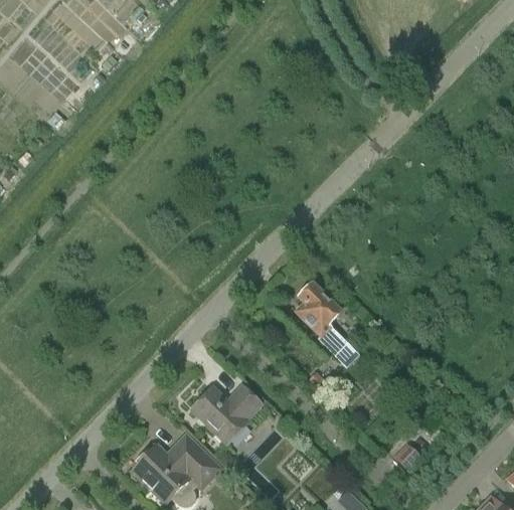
[(307,303),(298,312),(338,351),(334,354),(347,366),(360,354),(329,324),(341,312),(313,285),(301,297),(307,303)]
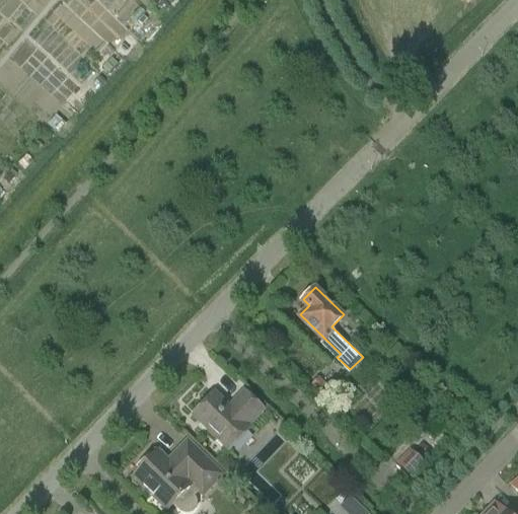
[(319,373),(311,382),(322,392),(322,391),(324,393),(333,385),(319,373)]
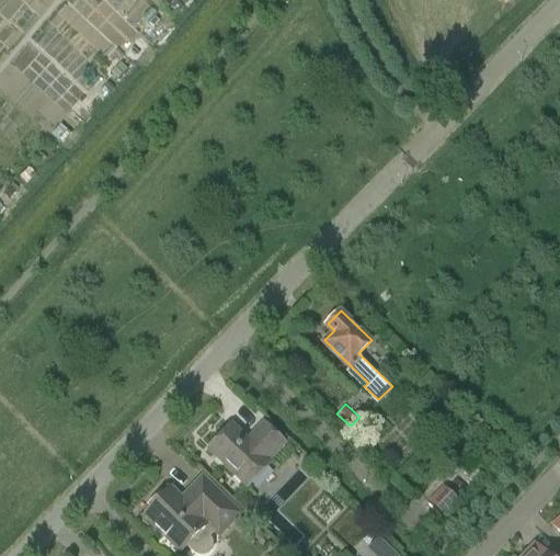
[(233,421),(210,445),(250,484),(273,460),(271,457),(286,441),(265,420),(249,437),(233,421)]
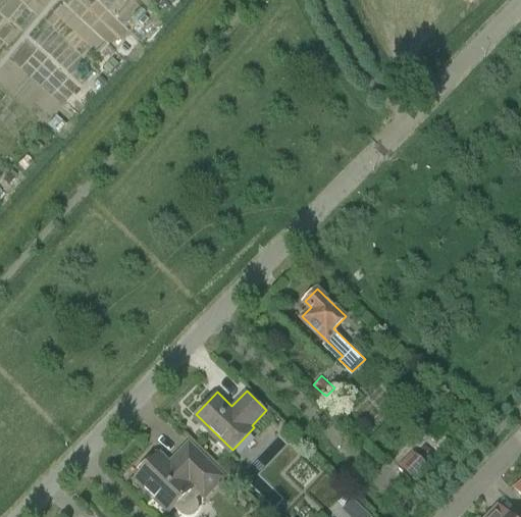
[(160,451),(134,477),(168,511),(174,505),(180,510),(184,513),(186,514),(189,514),(192,514),(195,512),(198,510),(199,507),(200,504),(200,501),(198,499),(197,496),(200,493),(205,497),(225,476),(190,441),(170,461),(160,451)]
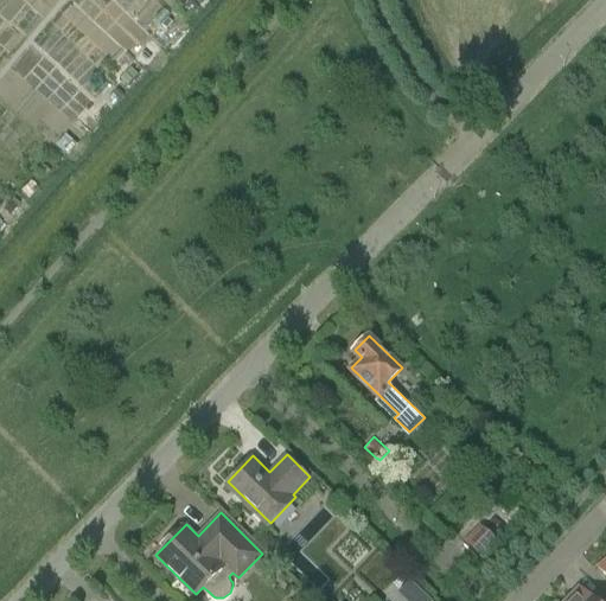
[(480,518),(464,536),(484,556),(501,538),(480,518)]
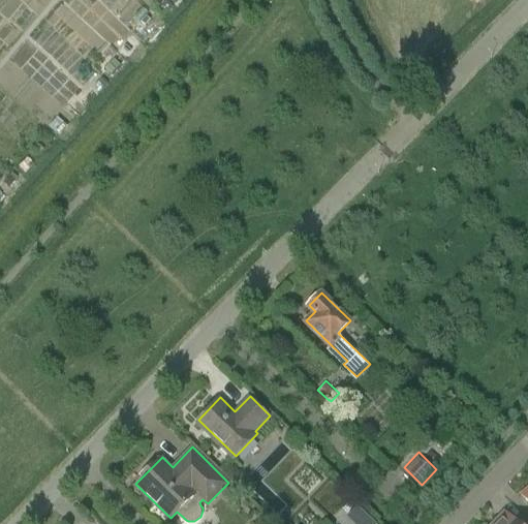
[(359,502),(347,514),(358,523),(356,523),(375,523),(378,521),(359,502)]
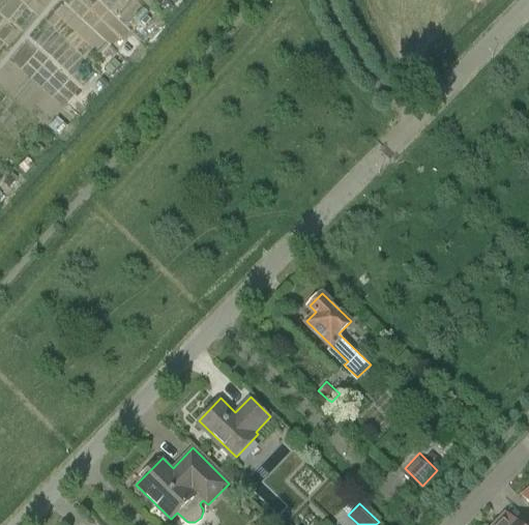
[(520,524),(506,511),(492,524),(520,524)]
